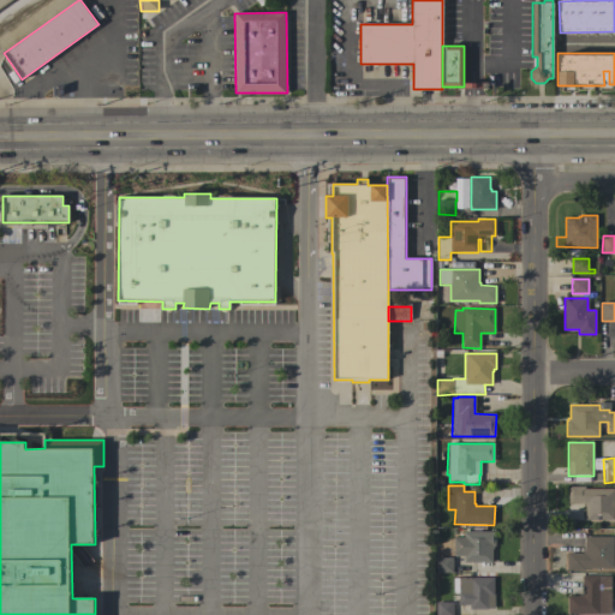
[(585,520),(586,503),(568,503),(568,489),(614,489),(614,520),(585,520)]
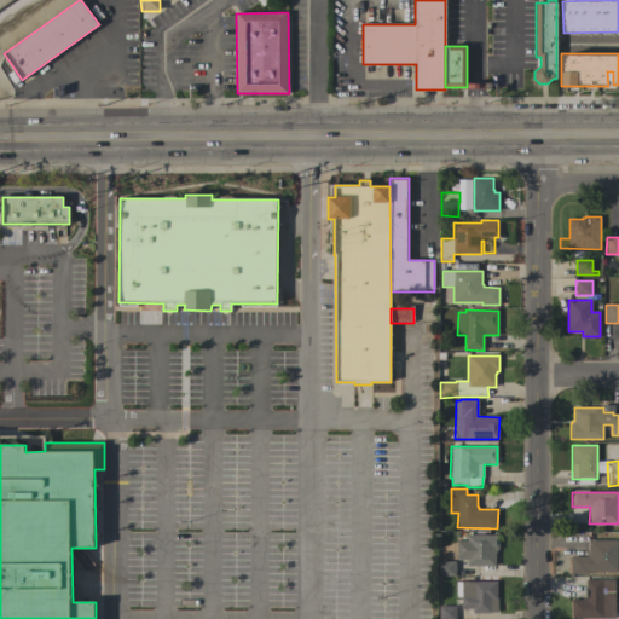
[(467,559),(457,559),(457,542),(468,542),(468,534),(498,536),(498,550),(497,550),(497,553),(495,553),(495,566),(467,566),(467,565),(467,559)]
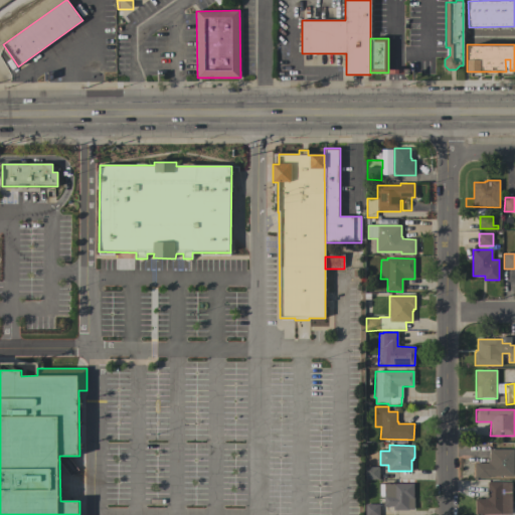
[(490,478),(475,478),(475,463),(488,463),(488,461),(489,461),(489,450),(513,450),(513,476),(490,476),(490,478)]
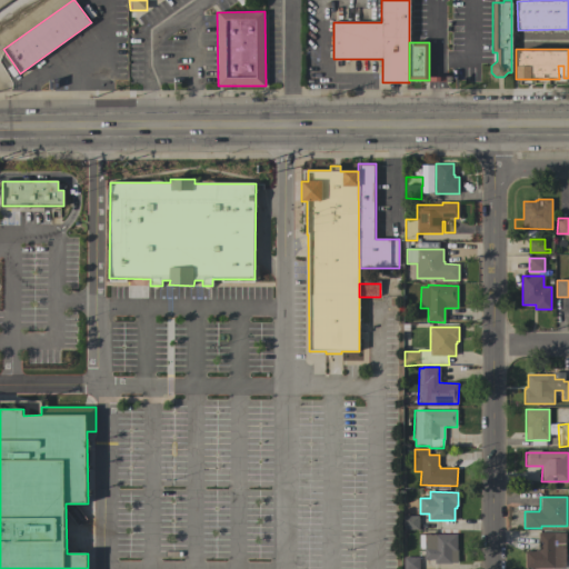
[(403,530),(403,516),(419,516),(419,530),(403,530)]
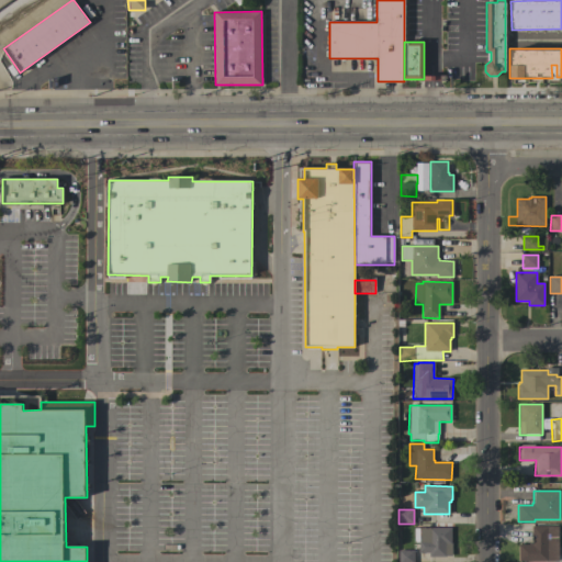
[(558,561),(519,561),(519,546),(531,546),(531,526),(558,526),(558,561)]
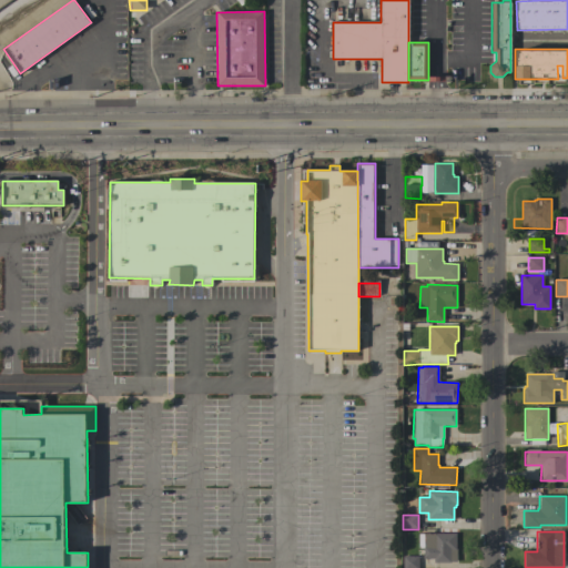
[(456,534),(456,549),(456,563),(450,563),(434,563),(434,559),(424,559),(424,534),(456,534)]
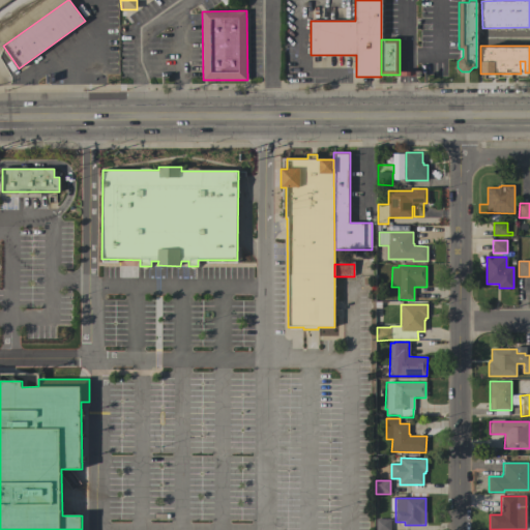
[(376,529),(376,519),(390,519),(390,529),(376,529)]
